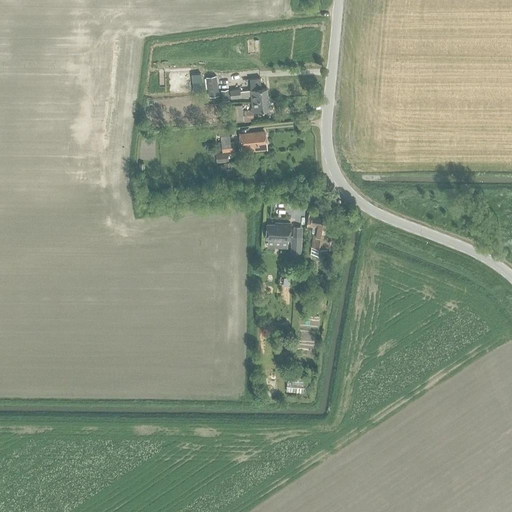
[(203,92),(201,74),(192,75),(194,93),(203,92)]
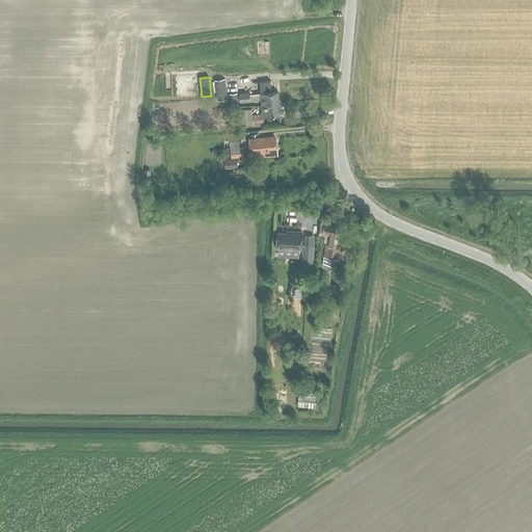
[(229,100),(224,79),(214,81),(217,102),(229,100)]
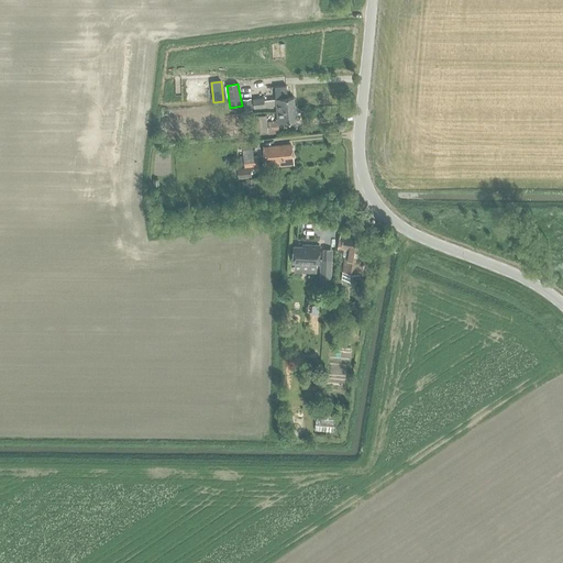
[(287,98),(286,86),(275,87),(276,99),(264,100),(264,98),(253,99),(254,109),(276,107),(277,111),(298,109),(297,106),(295,106),(294,97),(287,98)]
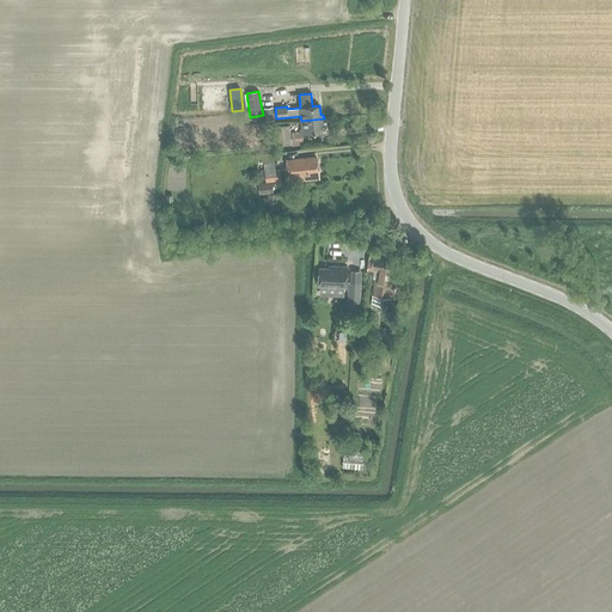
[(275,121),(273,106),(264,108),(267,122),(275,121)]
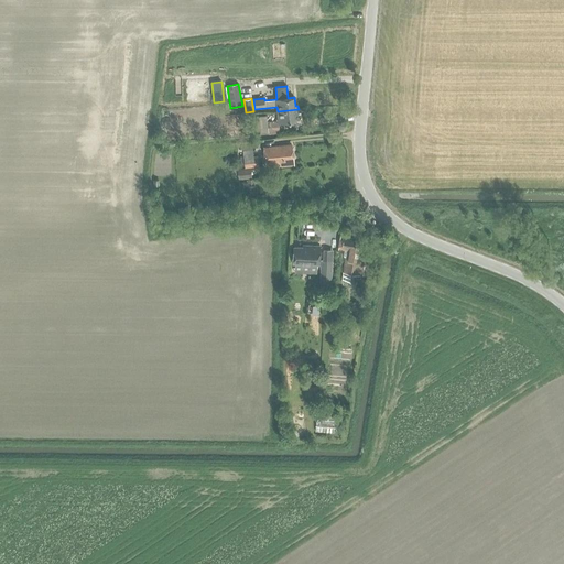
[(279,123),(296,121),(295,114),(299,112),(299,109),(278,111),(279,123)]
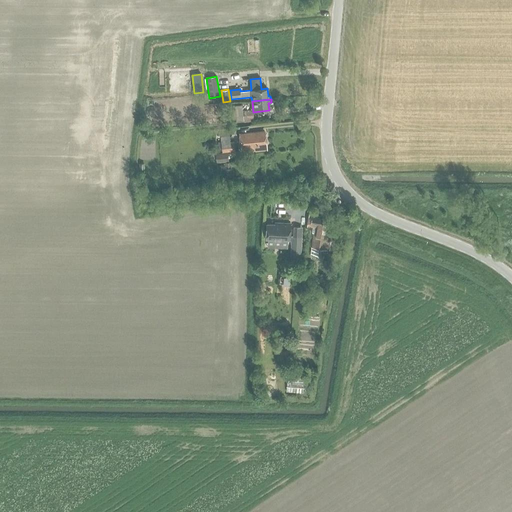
[(242,105),(228,106),(230,122),(244,121),(244,122),(254,121),(252,110),(242,111),(242,105)]
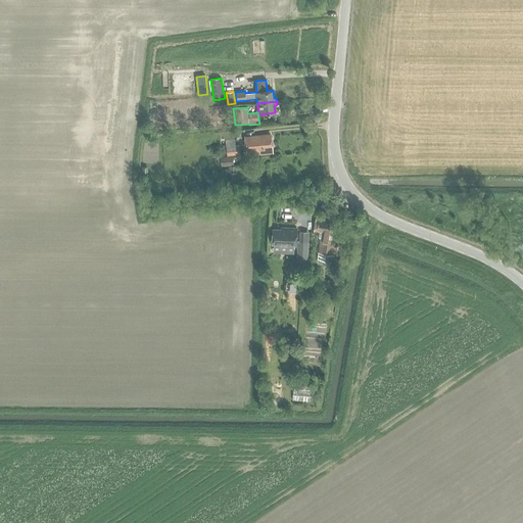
[(266,136),(244,138),(246,157),(273,154),(271,138),(266,139),(266,136)]
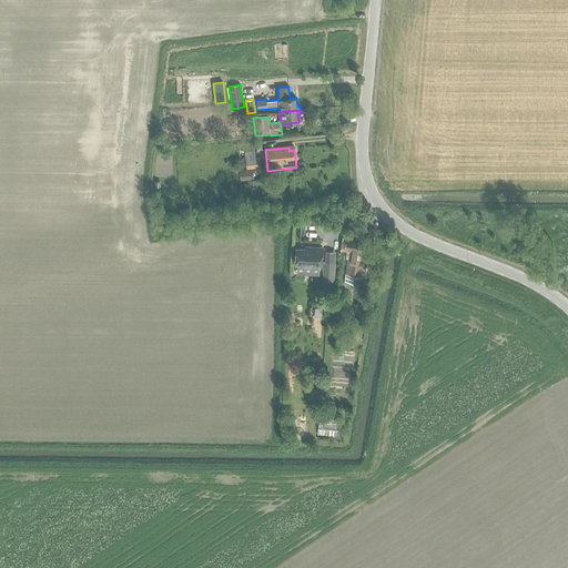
[(261,156),(255,158),(255,150),(242,151),(243,166),(246,166),(247,169),(261,168),(261,156)]
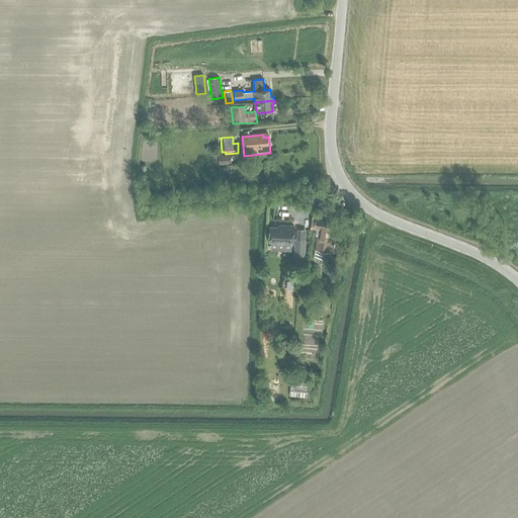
[(232,164),(231,154),(219,155),(220,165),(232,164)]
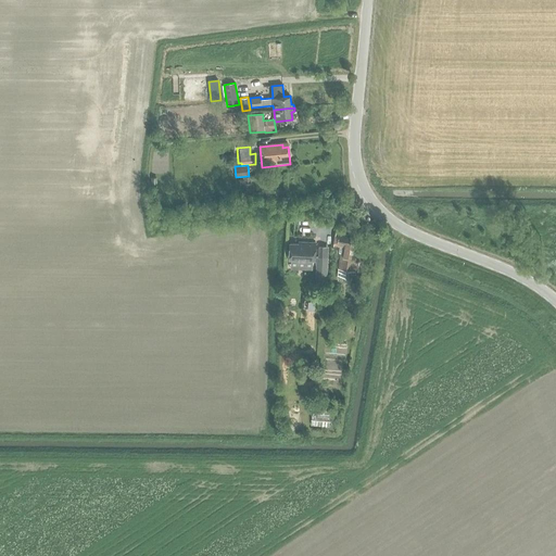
[(337,230),(333,247),(341,248),(338,268),(337,278),(338,278),(338,280),(354,281),(355,272),(358,272),(359,262),(355,261),(356,255),(361,255),(364,236),(344,232),(344,231),(337,230)]
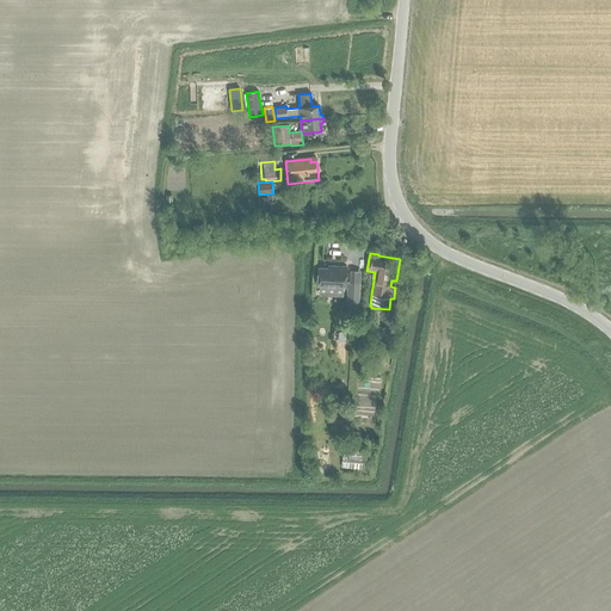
[(335,269),(319,267),(318,284),(346,285),(347,267),(335,266),(335,269)]
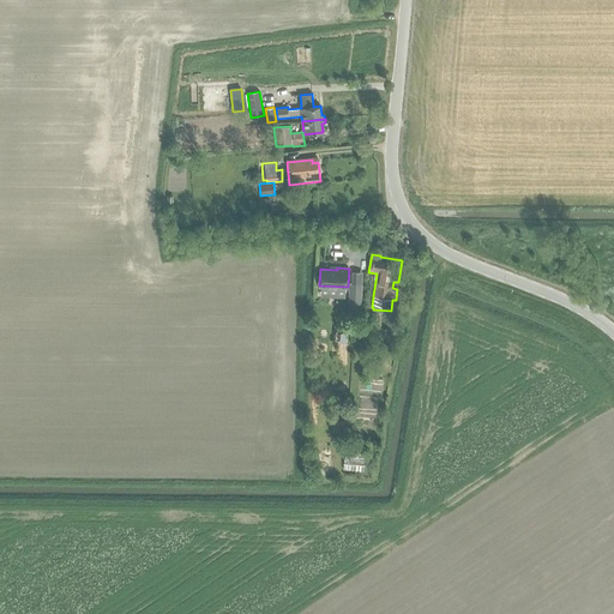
[(363,284),(350,283),(349,307),(362,308),(363,284)]
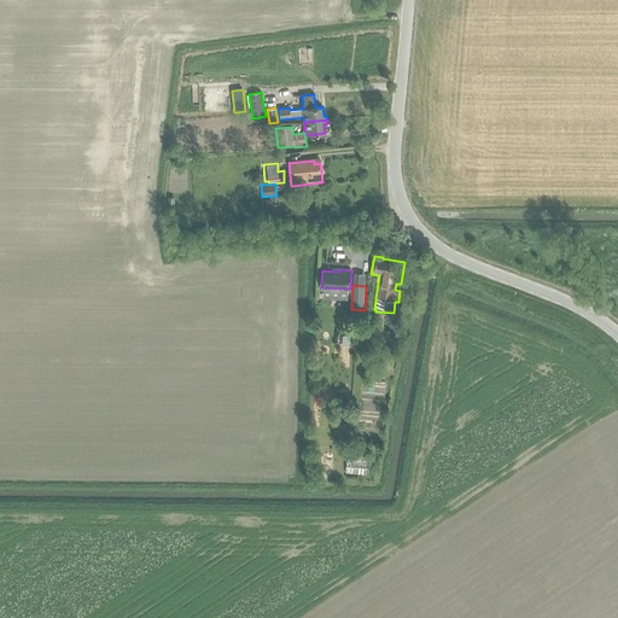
[(338,332),(337,342),(350,344),(351,333),(338,332)]
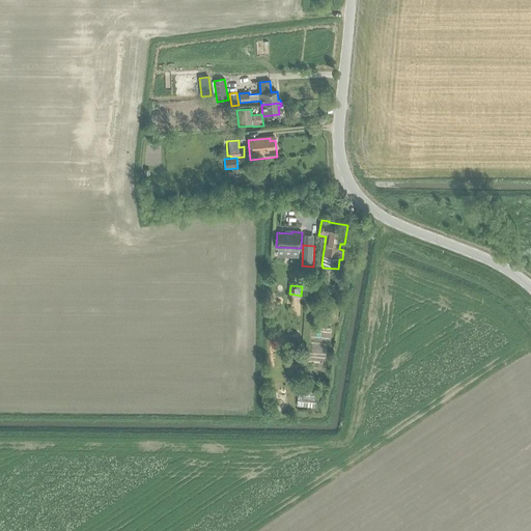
[(286,373),(298,374),(298,364),(287,363),(286,373)]
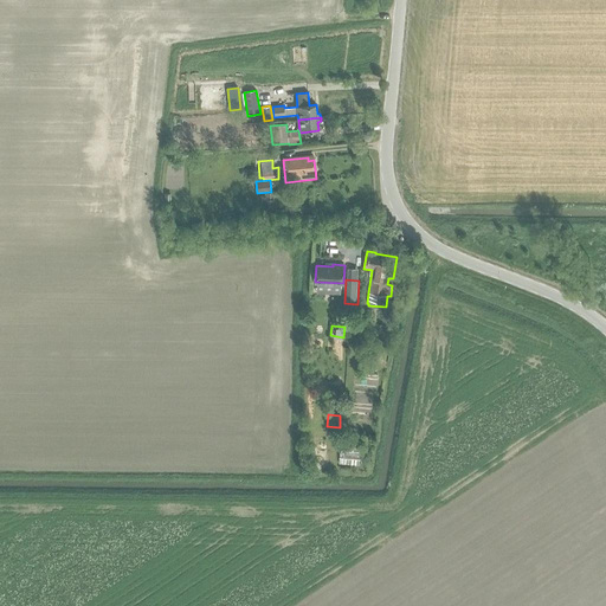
[(340,446),(339,464),(360,466),(361,447),(340,446)]
